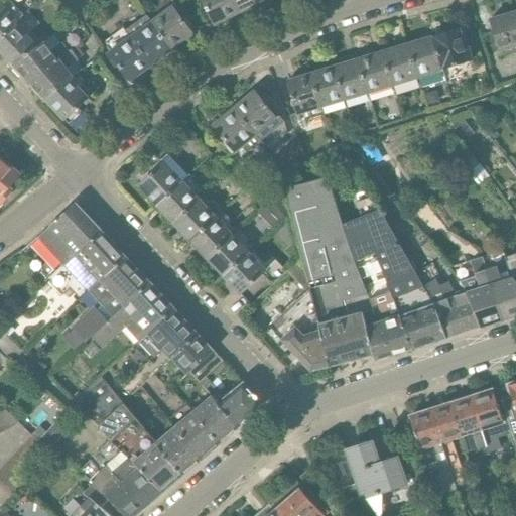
[(0,35),(17,23),(24,15),(34,6),(28,0),(4,0),(2,3),(0,5),(0,35)]
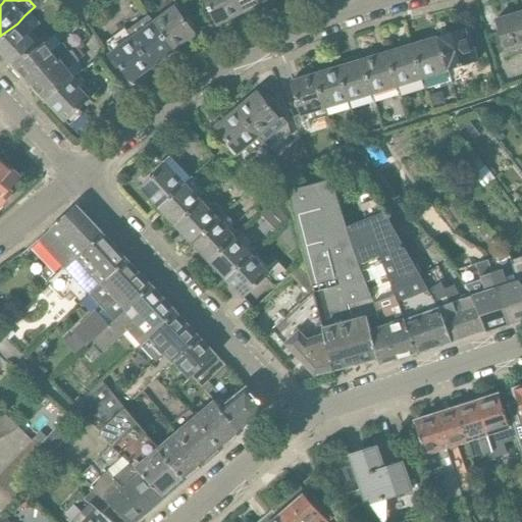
[(242,12),(236,0),(206,0),(217,24),(242,12)]
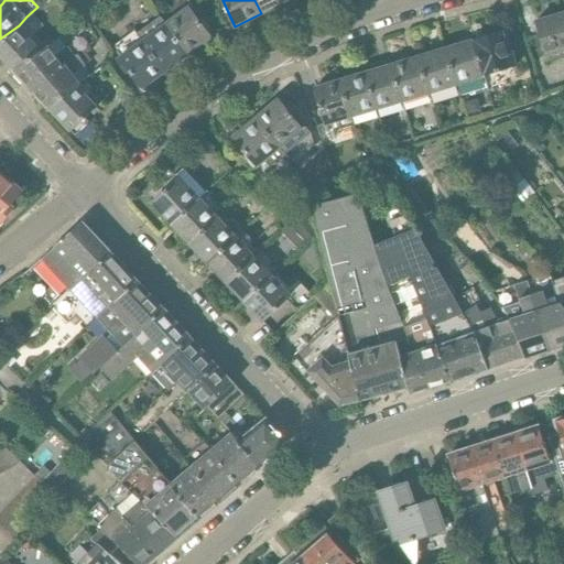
[(285,2),(283,0),(255,0),(261,13),(285,2)]
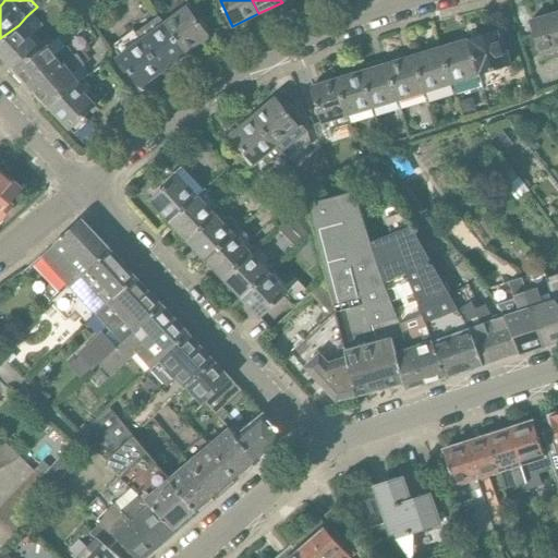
[(165,22),(187,52),(209,36),(187,5),(165,22)]
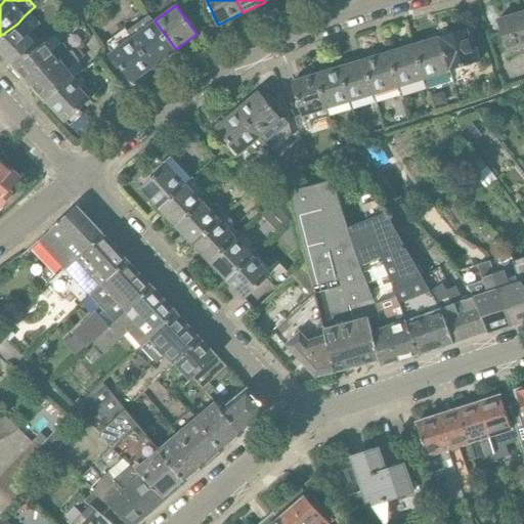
[(509,56),(523,51),(523,15),(523,12),(497,20),(508,54),(509,54),(509,56)]
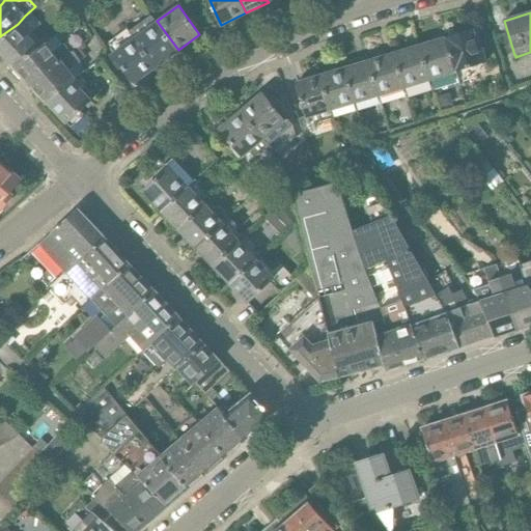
[(155,67),(178,50),(157,21),(152,15),(130,32),(134,39),(155,67)]
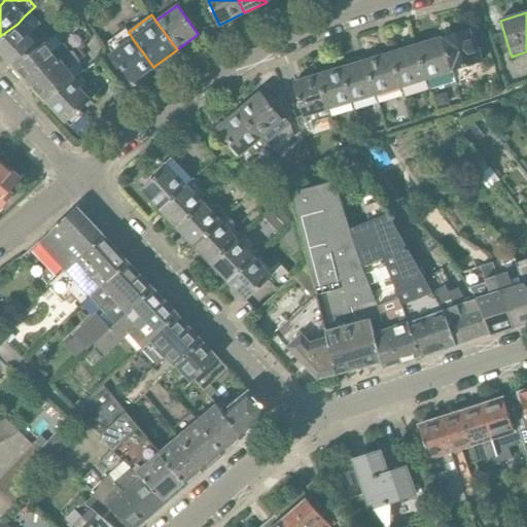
[(0,51),(12,65),(39,46),(18,24),(0,36),(0,51)]
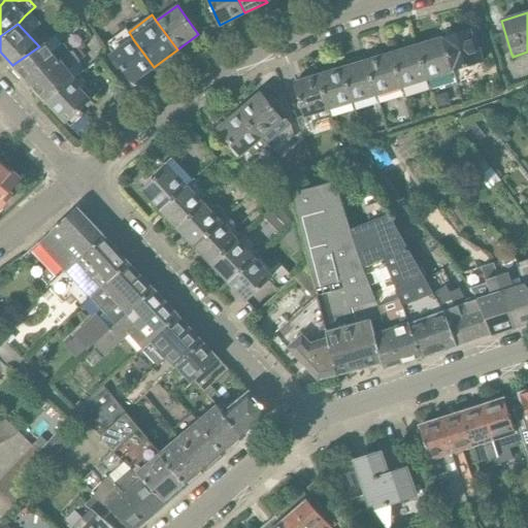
[(442,38),(455,77),(456,77),(457,78),(486,69),(484,63),(485,62),(481,47),(475,50),(470,30),(442,38)]
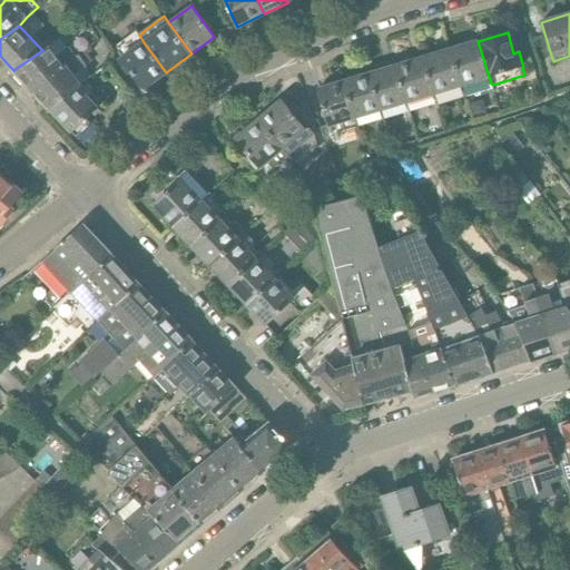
[(13,70),(31,89),(84,52),(77,43),(68,49),(60,38),(42,50),(13,70)]
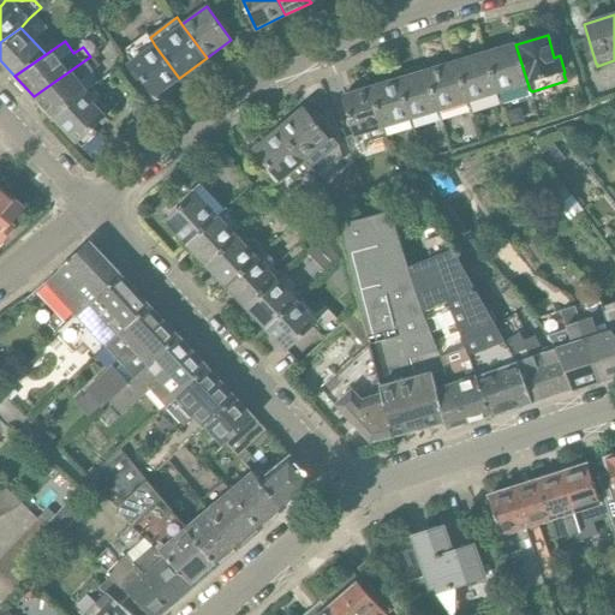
[(530,90),(515,45),(515,43),(487,53),(502,102),(503,105),(524,99),(521,93),(530,90)]
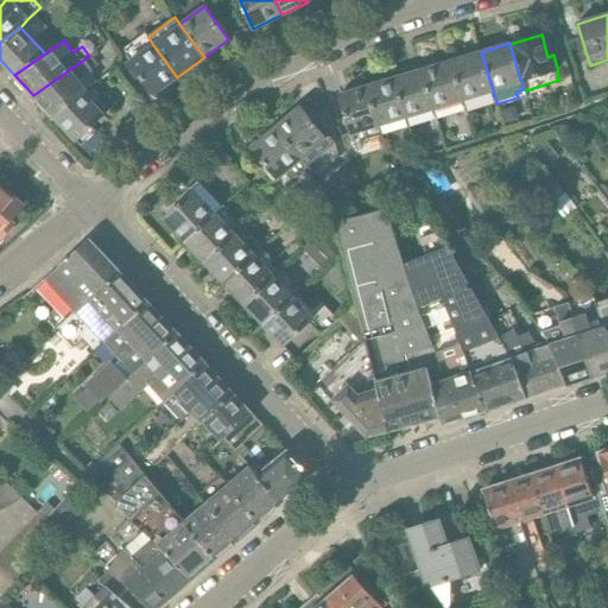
[(153,95),(177,77),(153,45),(138,56),(132,49),(122,57),(126,64),(125,64),(137,80),(140,76),(153,95)]
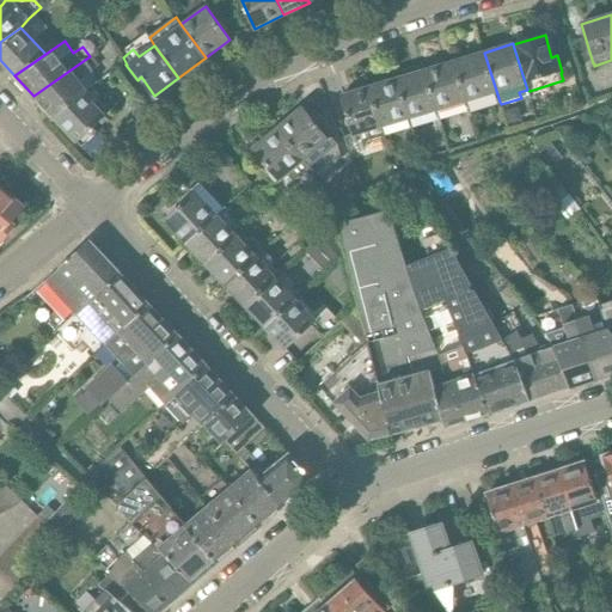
[(469,110),(500,102),(484,53),(454,61),(469,110)]
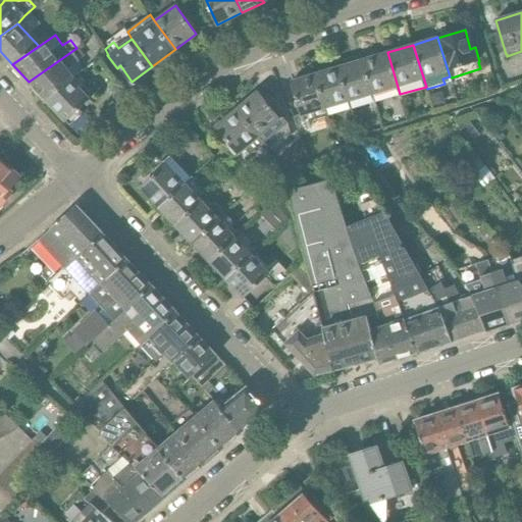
[(45,99),(73,80),(81,73),(74,64),(80,61),(86,57),(79,47),(77,48),(76,48),(29,82),(45,99)]
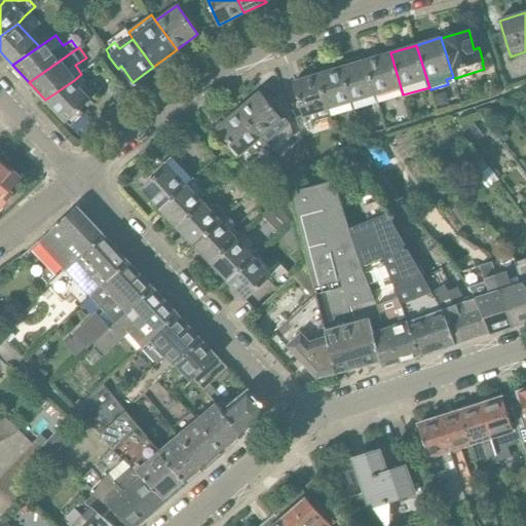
[(378,102),(403,95),(390,52),(366,61),(378,102)]
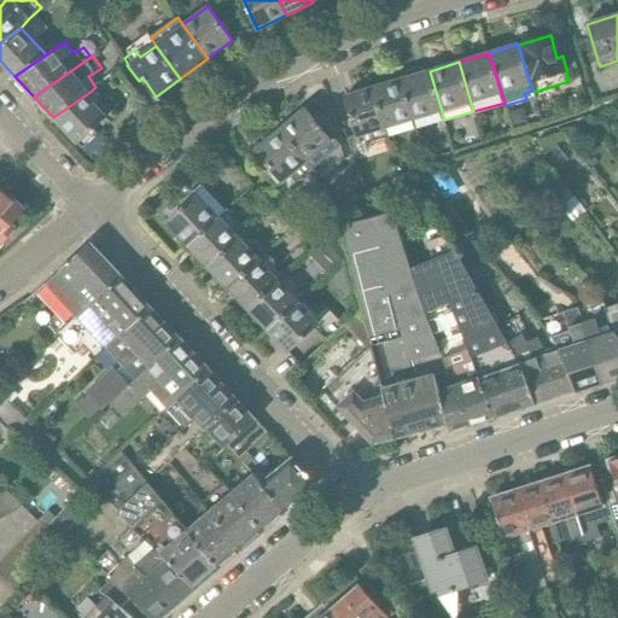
[(415,129),(444,120),(430,71),(401,80),(415,129)]
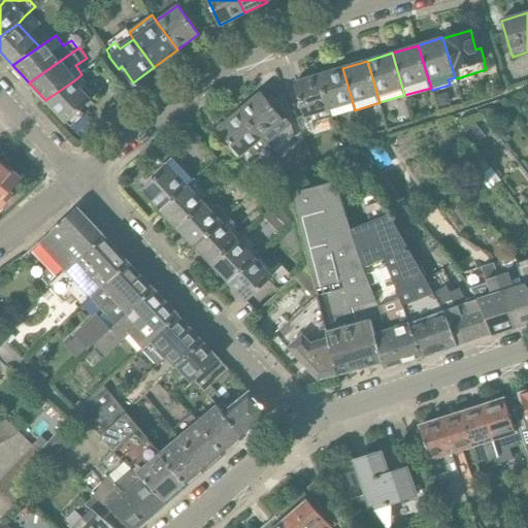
[(332,117),(355,110),(342,68),(320,75),(332,117)]
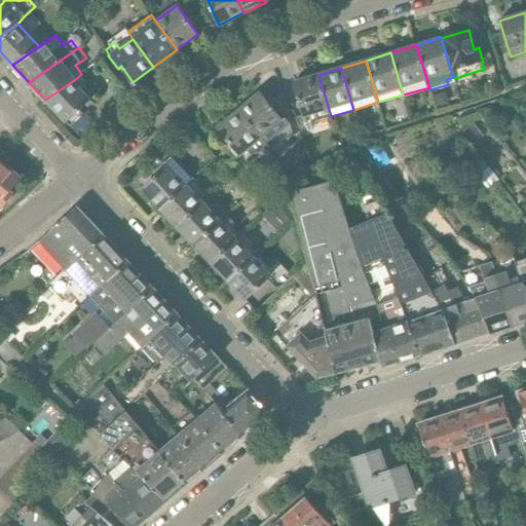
[(306,123),(331,116),(318,75),(293,82),(304,118),(306,123)]
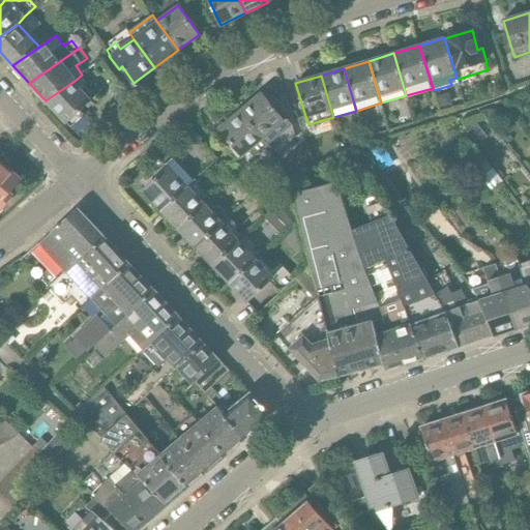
[(75,81),(46,100),(67,123),(71,127),(85,114),(81,111),(92,100),(75,81)]
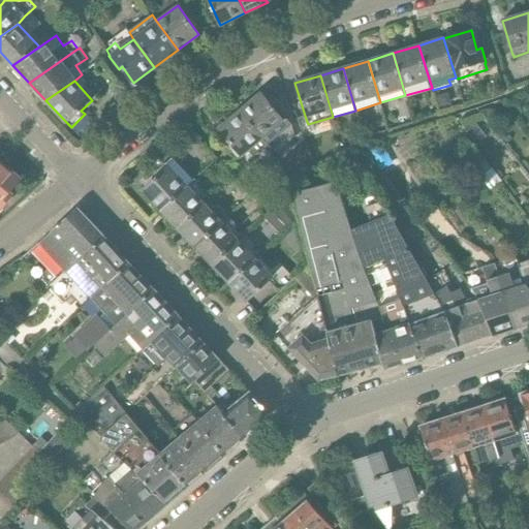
[(287,119),(284,122),(261,93),(240,112),(268,145),(292,125),(287,119)]
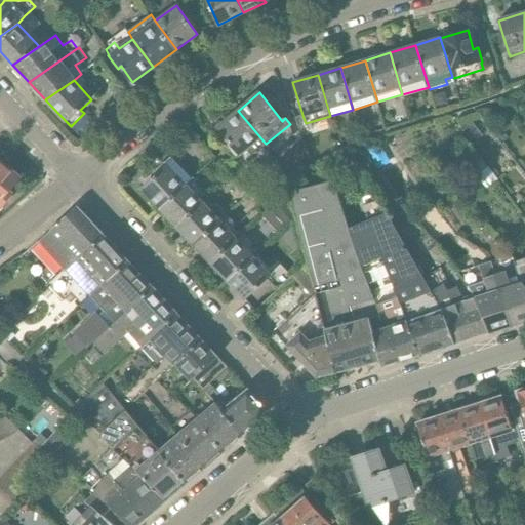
[(247,160),(266,144),(238,111),(216,128),(241,156),(239,158),(245,165),(249,162),(247,160)]
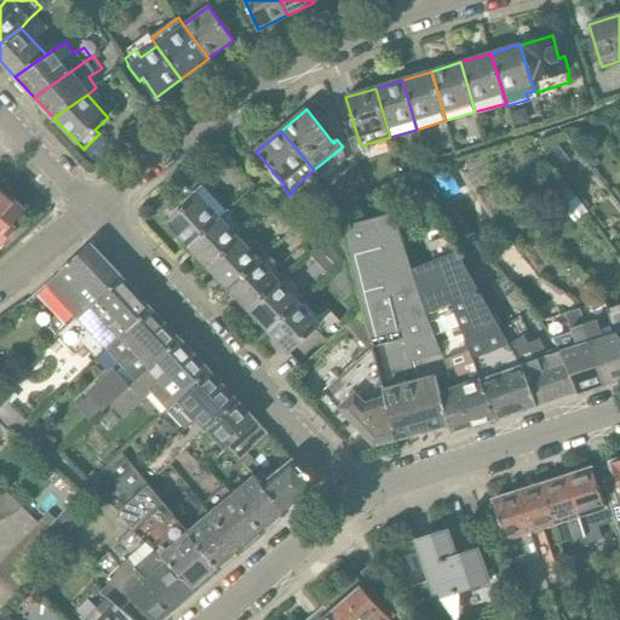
[(189,247),(222,217),(227,212),(204,187),(195,194),(194,193),(182,205),(184,207),(167,224),(189,247)]
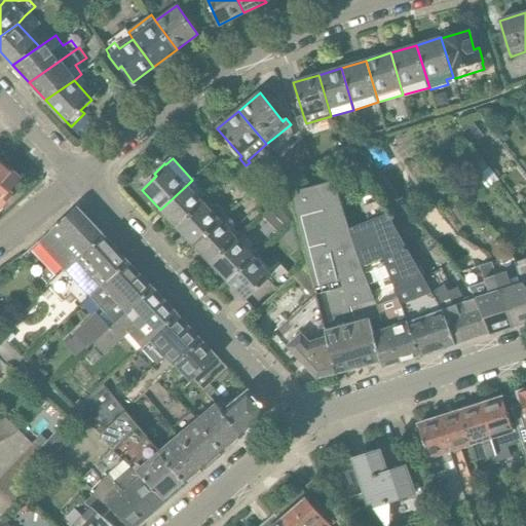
[(4,165),(0,171),(0,212),(3,209),(1,208),(12,194),(9,192),(21,179),(4,165)]
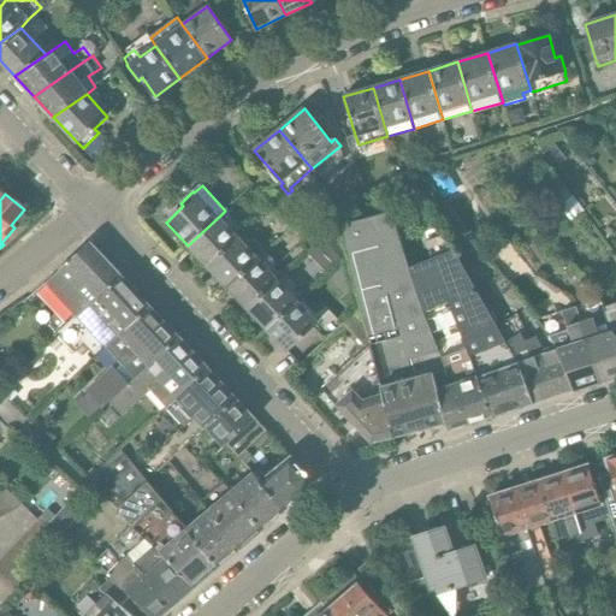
[(431,374),(445,371),(440,357),(421,312),(448,302),(432,259),(409,267),(392,211),(339,226),(356,294),(360,308),(371,347),(394,437),(445,424),(431,374)]
